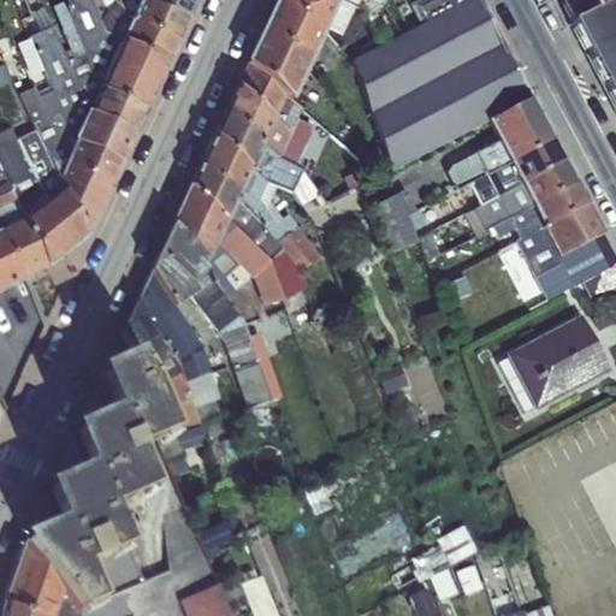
[(61,0),(63,3),(100,89),(123,41),(123,40),(105,31),(90,0),(61,0)]
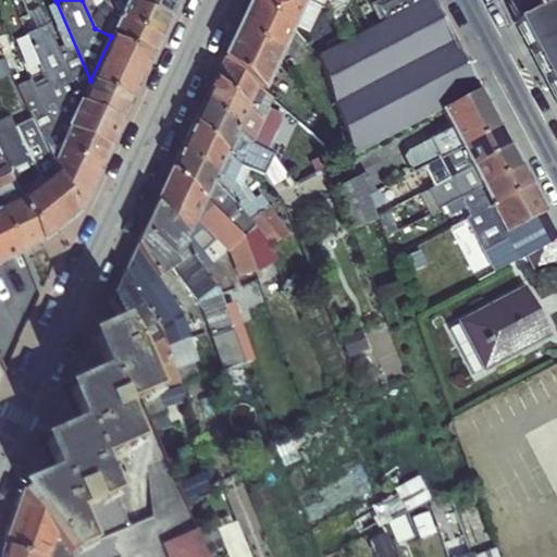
[(82,0),(95,28),(111,36),(120,19),(109,13),(111,9),(103,1),(102,0),(82,0)]
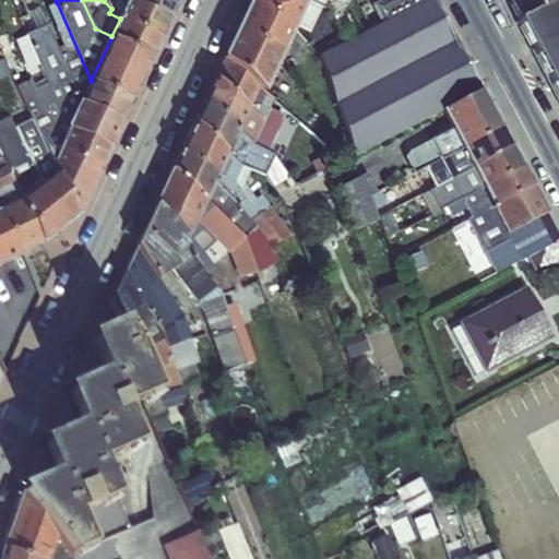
[(109,13),(120,19),(128,0),(103,0),(104,1),(111,9),(109,13)]
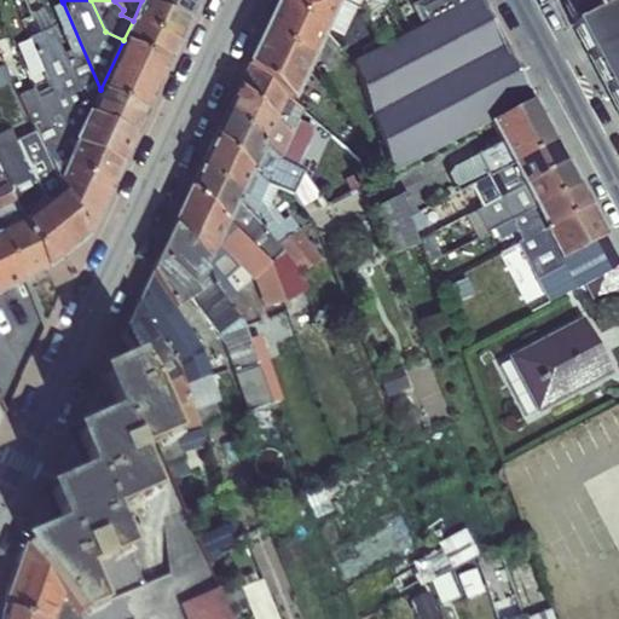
[(143,0),(142,0),(133,21),(178,42),(186,21),(143,0)]
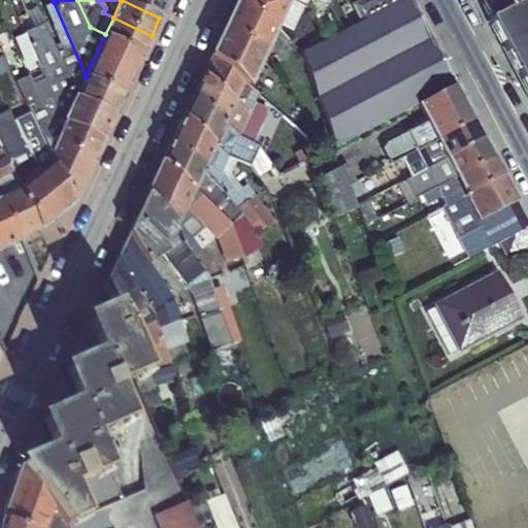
[(122,0),(159,18),(167,0),(122,0)]
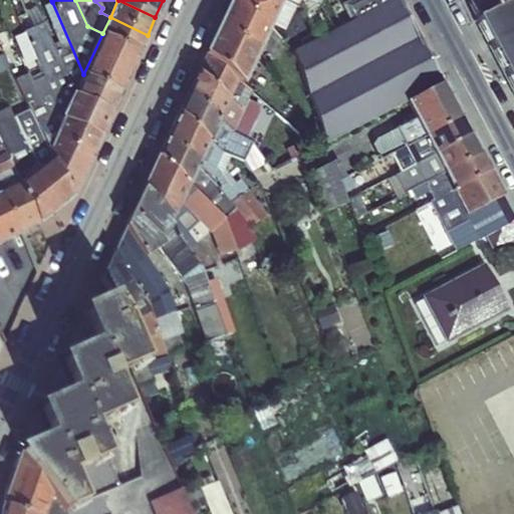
[(170,140),(181,114),(191,94),(200,73),(209,55),(220,30),(231,6),(233,0),(227,0),(177,111),(170,140)]
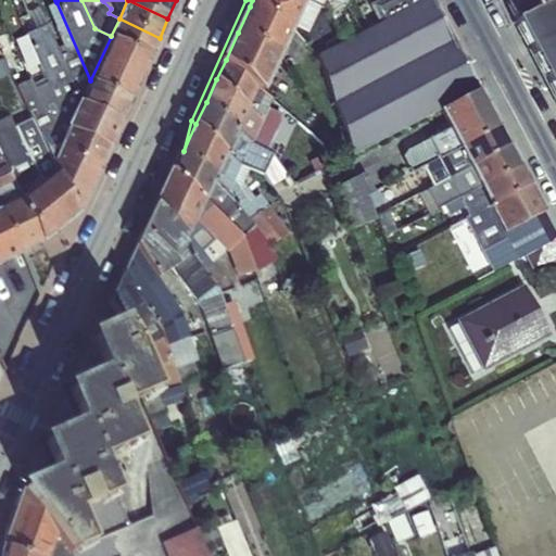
[(252,0),(250,7),(291,26),(303,0),(252,0)]
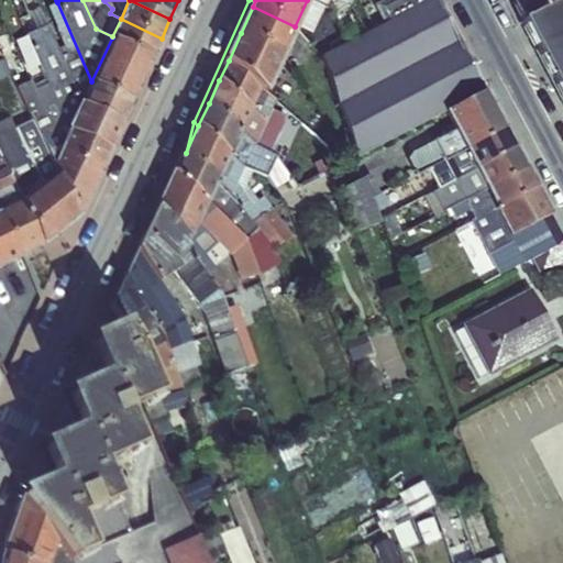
[(485,90),(437,0),(426,0),(384,22),(320,55),(356,156),(444,112),(485,90)]
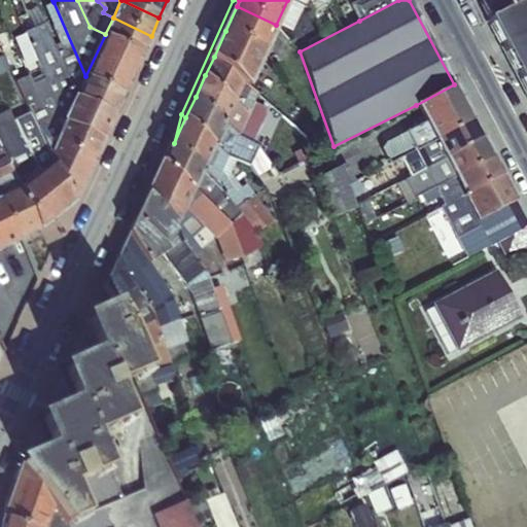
[(361,0),(352,5),(359,21),(398,0),(361,0)]
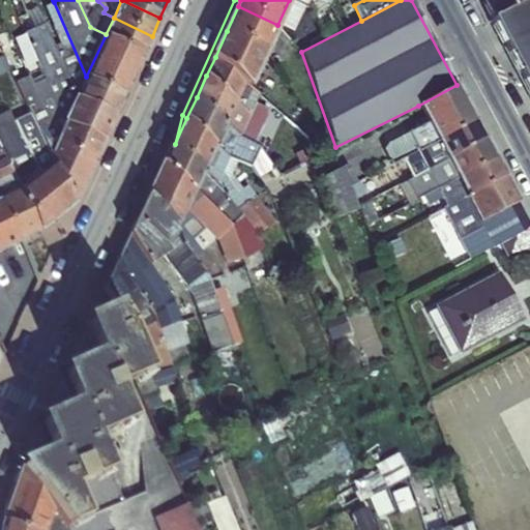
[(481,0),(492,19),(526,0),(481,0)]
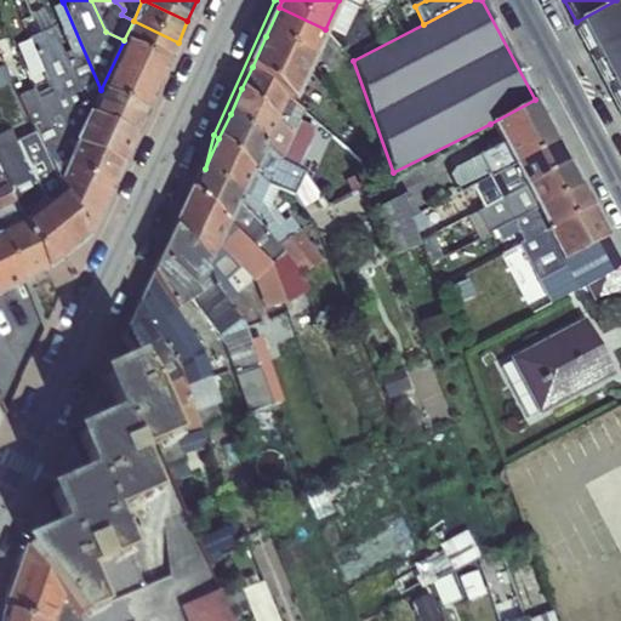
[(620,0),(616,0),(576,22),(609,85),(620,78),(620,0)]
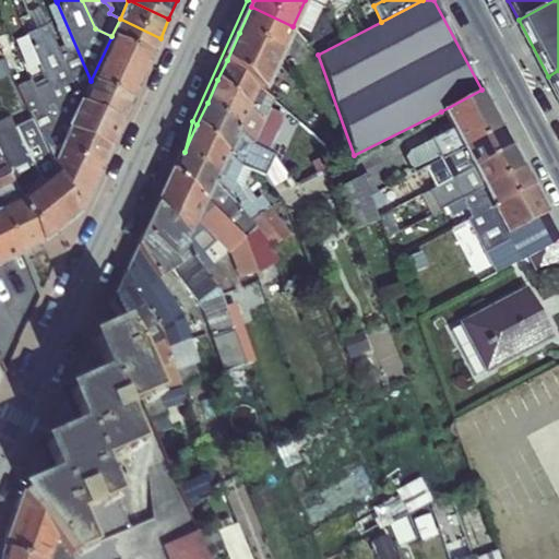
[(61,56),(81,102),(91,81),(57,2),(47,7),(57,27),(56,28),(67,54),(61,56)]
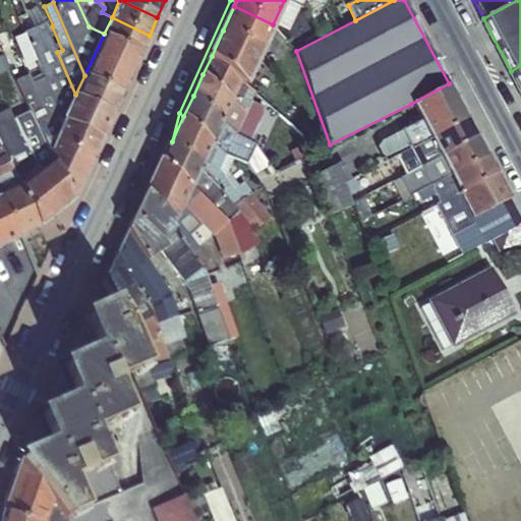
[(223,31),(262,49),(273,24),(234,6),(223,31)]
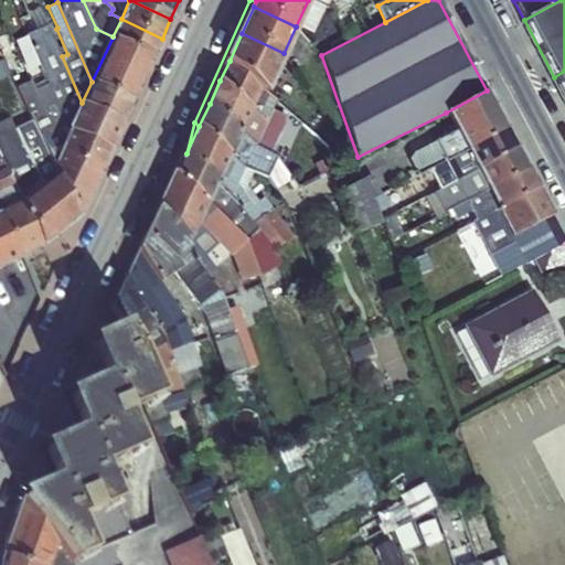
[(113,36),(113,38),(153,57),(162,39),(121,19),(113,36)]
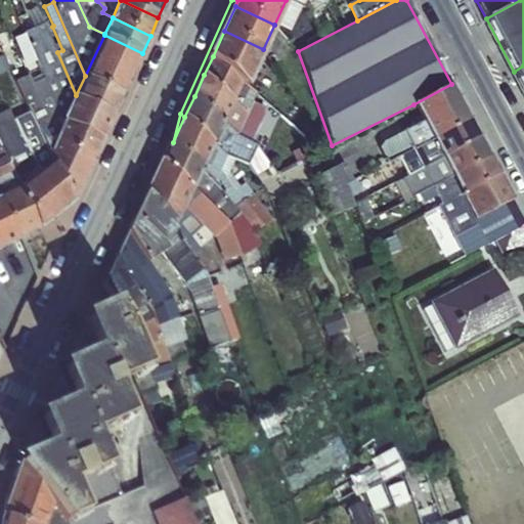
[(45,78),(63,120),(75,95),(76,95),(57,52),(44,24),(25,32),(45,78)]
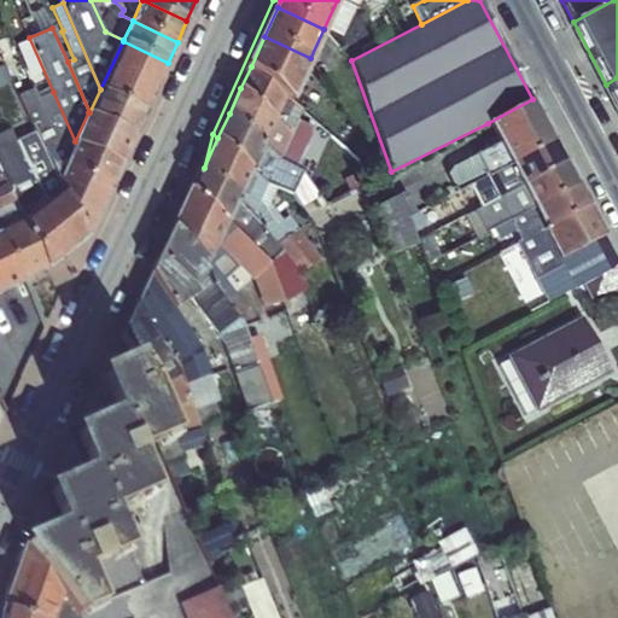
[(285,97),(291,99),(310,58),(264,36),(251,66),(285,97)]
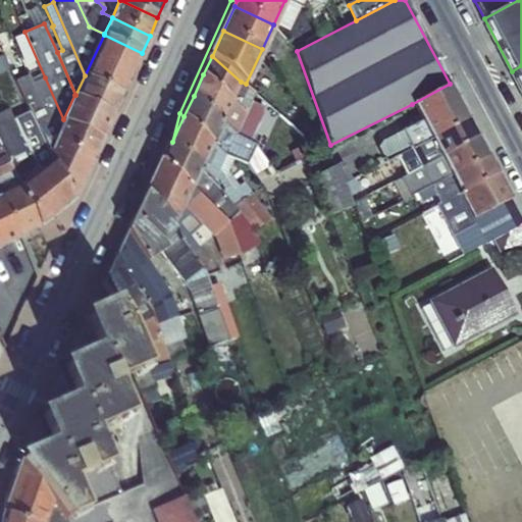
[(104,35),(85,75),(122,94),(142,53),(104,35)]
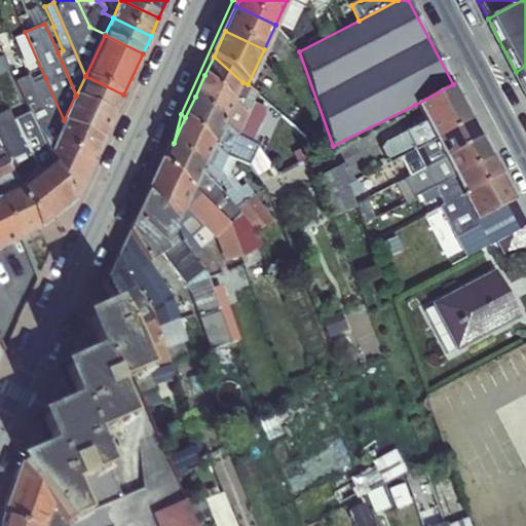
[(204,75),(233,101),(242,82),(214,57),(204,75)]
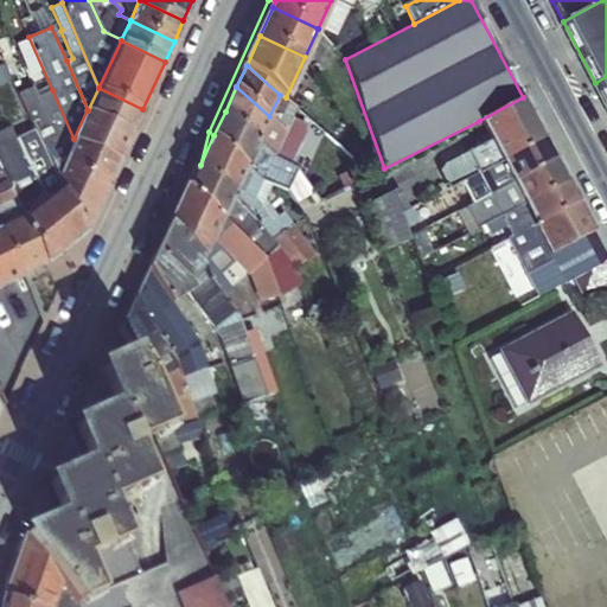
[(606,76),(595,83),(606,104),(606,76)]
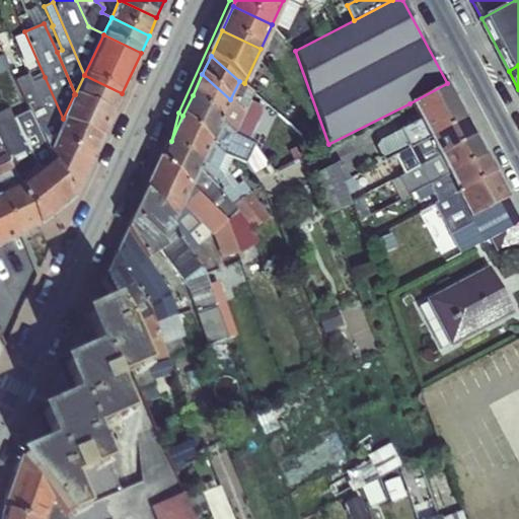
[(19,86),(50,151),(56,136),(32,82),(29,74),(27,74),(16,79),(19,86)]
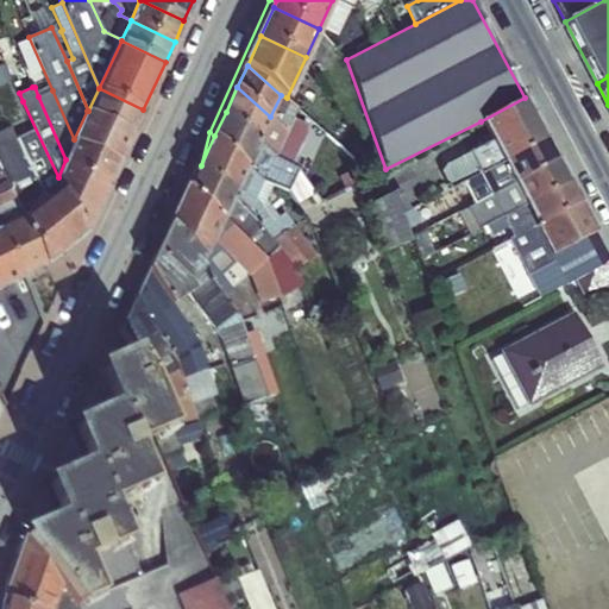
[(226,112),(259,140),(270,118),(270,117),(237,87),(226,112)]
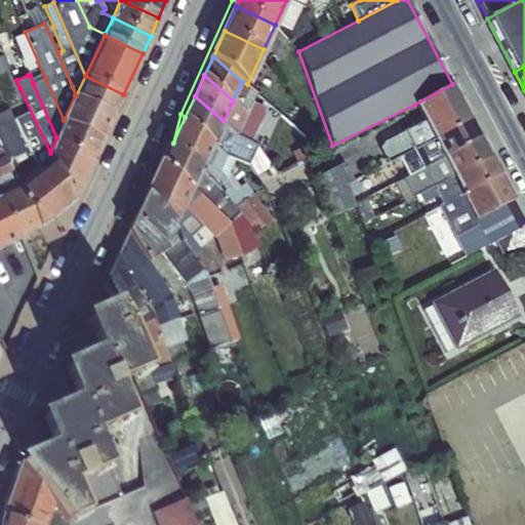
[(75,95),(114,115),(123,94),(85,76),(76,95),(75,95)]
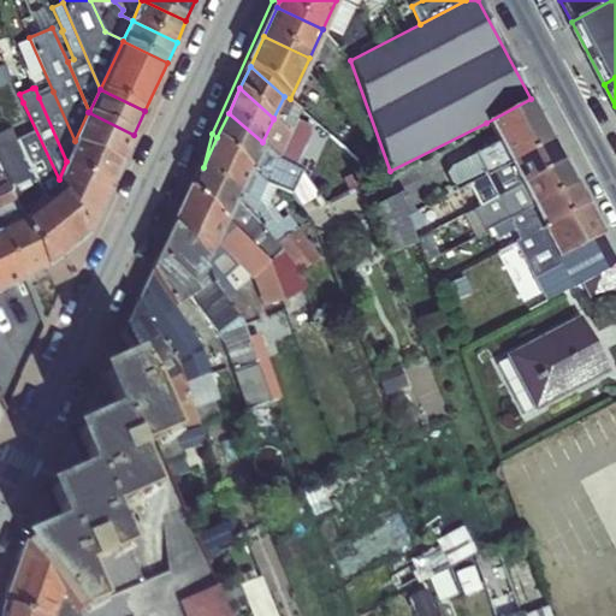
[(66,161),(75,141),(53,92),(39,98),(66,161)]
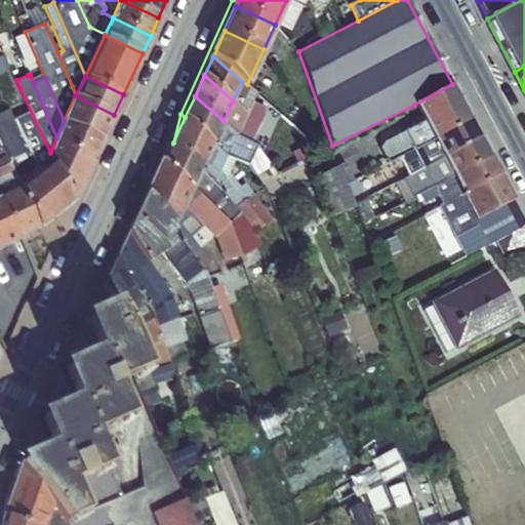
[(233,102),(247,114),(251,103),(255,92),(247,84),(242,82),(233,101),(233,102)]
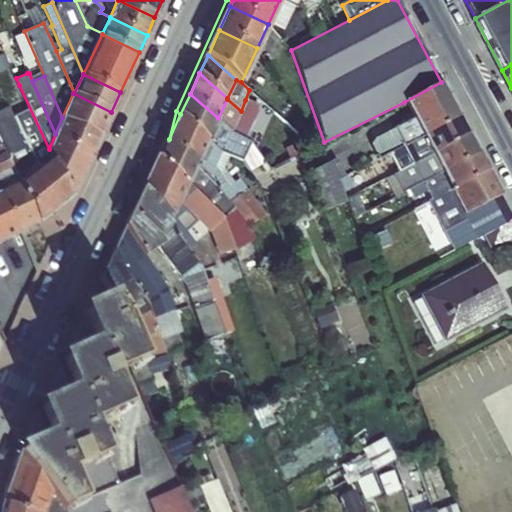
[(441,82),(404,102),(413,118),(422,135),(459,117),(441,82)]
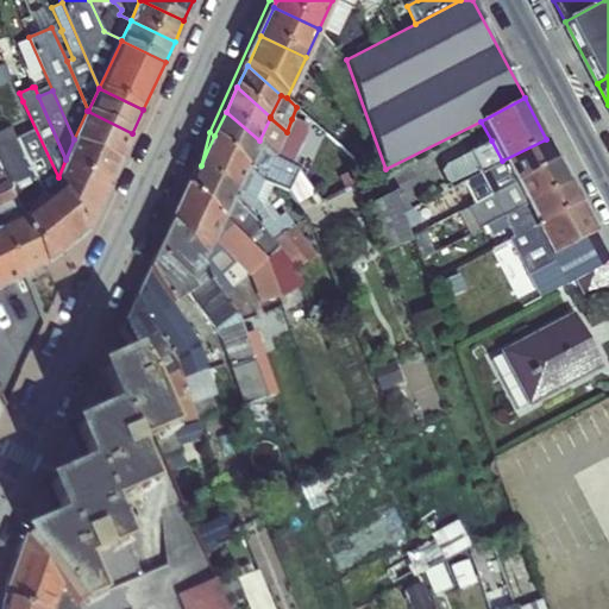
[(16,154),(0,161),(0,169),(4,176),(24,218),(43,201),(62,186),(58,177),(23,101),(7,108),(20,136),(30,131),(32,136),(18,143),(26,162),(20,164),(16,154)]
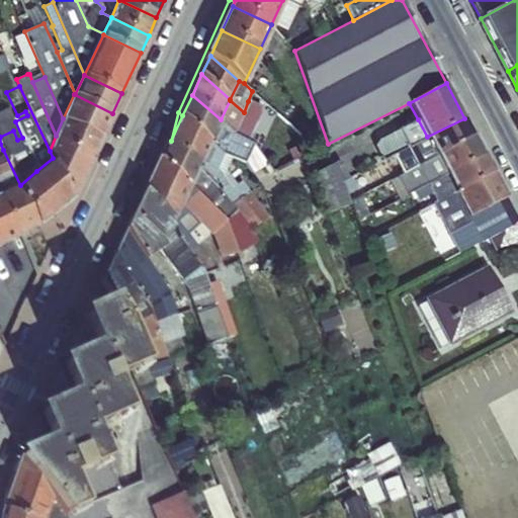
[(112,113),(74,94),(63,118),(101,137),(112,113)]
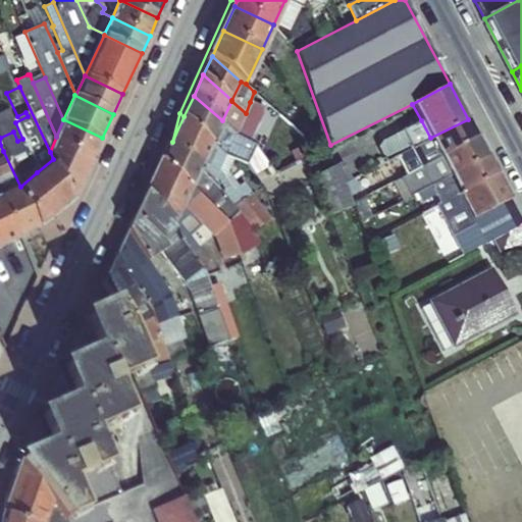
[(221,122),(222,120),(194,96),(184,116),(212,143),(221,122)]
